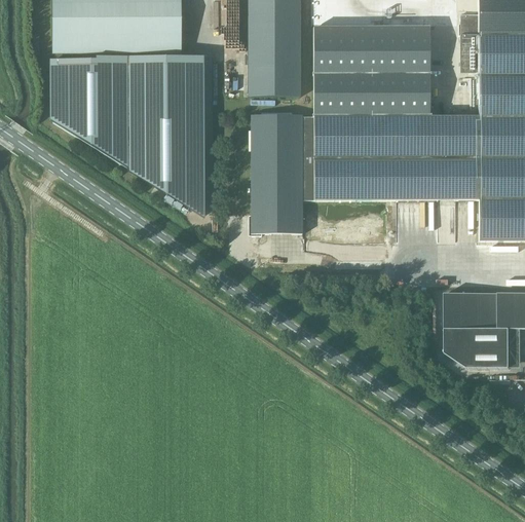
[(54,0),(55,48),(86,47),(108,47),(180,47),(179,0),(54,0)]
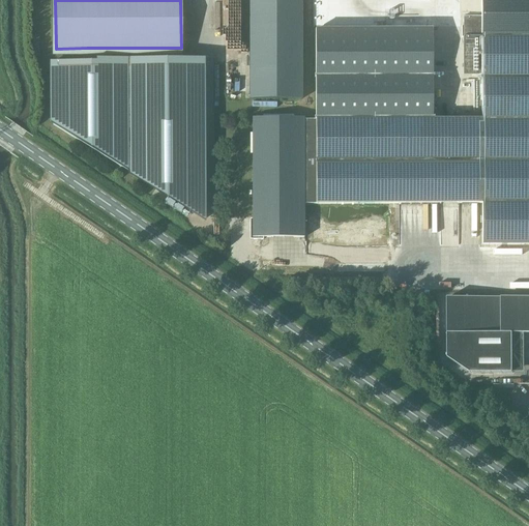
[(251,0),(251,95),(302,95),(302,0),(251,0)]
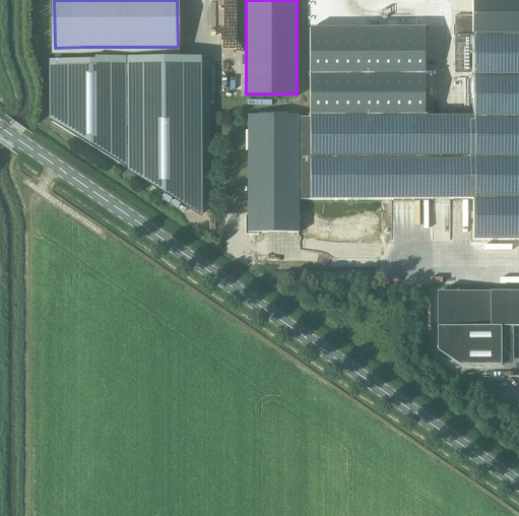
[(473,73),(518,73),(518,0),(472,0),(473,12),(455,12),(455,70),(473,70),(473,73)]
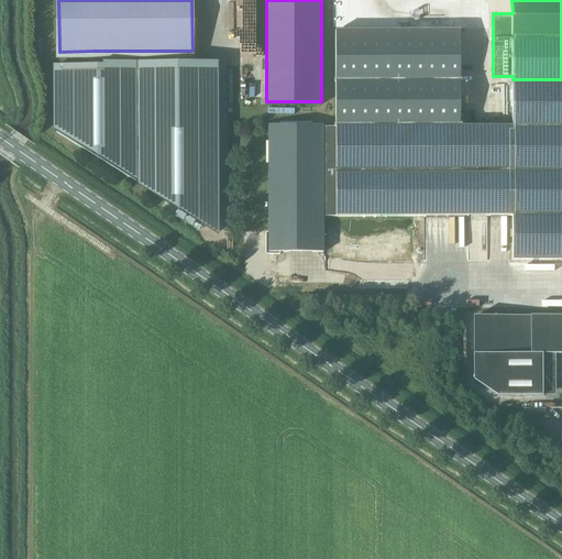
[(337,26),(337,123),(436,122),(459,122),(459,26),(454,26),(337,26)]
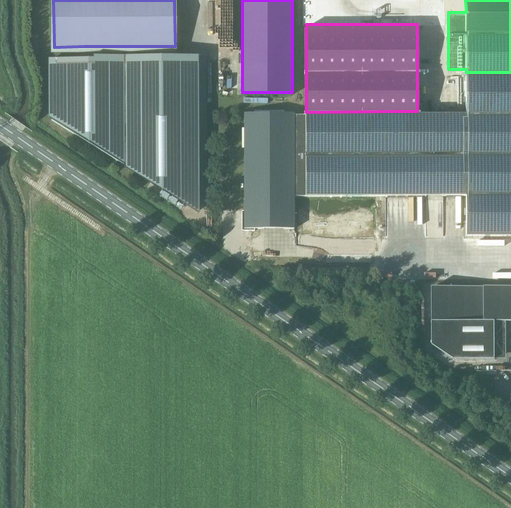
[(52,56),(52,117),(199,207),(198,54),(106,55),(105,46),(84,46),(84,55),(52,56)]
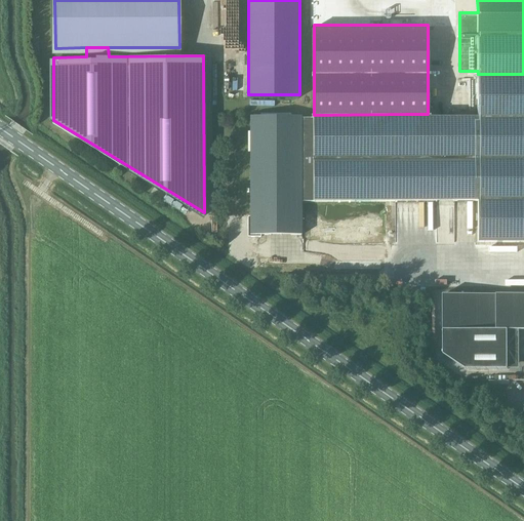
[(478,238),(523,238),(523,74),(478,74),(478,107),(468,107),(468,198),(478,198),(478,238)]
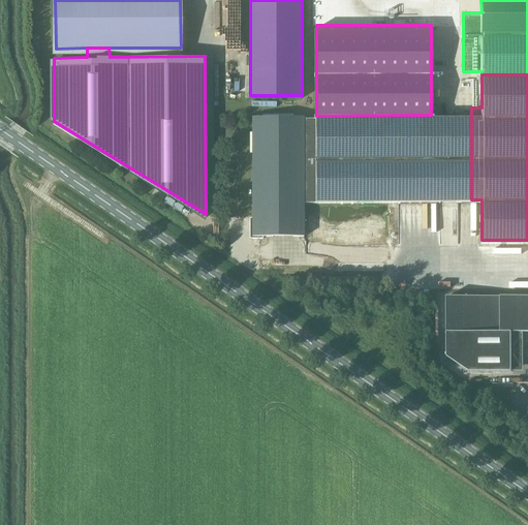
[(316,199),(471,199),(471,107),(459,107),(459,115),(431,115),(409,115),(316,116),(304,116),(304,113),(253,114),(253,214),(250,214),(250,235),(264,235),(264,233),(304,233),(304,198),(316,198),(316,199)]
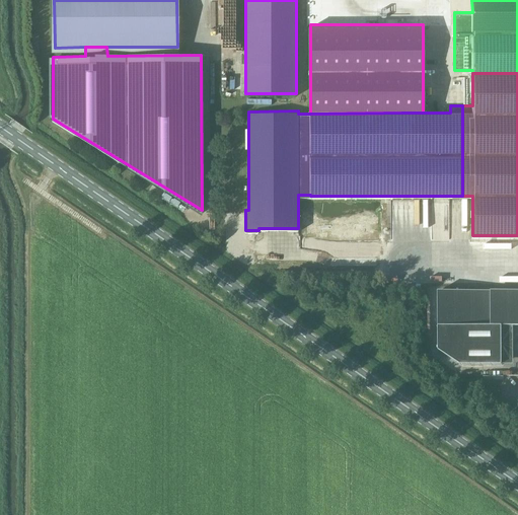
[(302,245),(301,246),(305,247),(307,239),(280,232),(278,239),(302,245)]
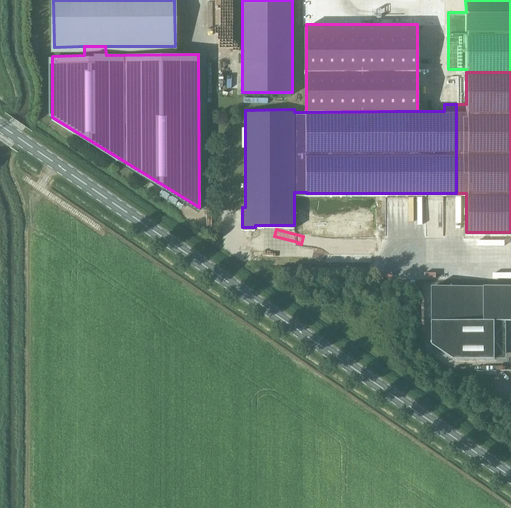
[(485,317),(496,317),(510,317),(510,282),(485,283),(485,317)]
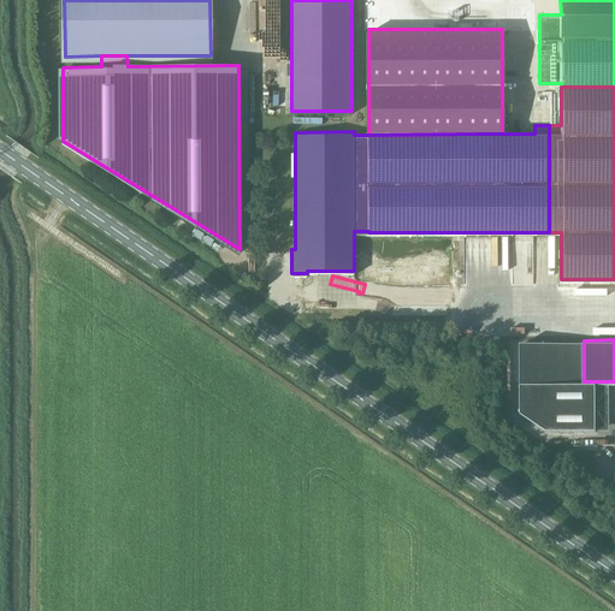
[(584,340),(521,340),(521,410),(548,428),(597,428),(597,381),(584,381),(584,340)]
